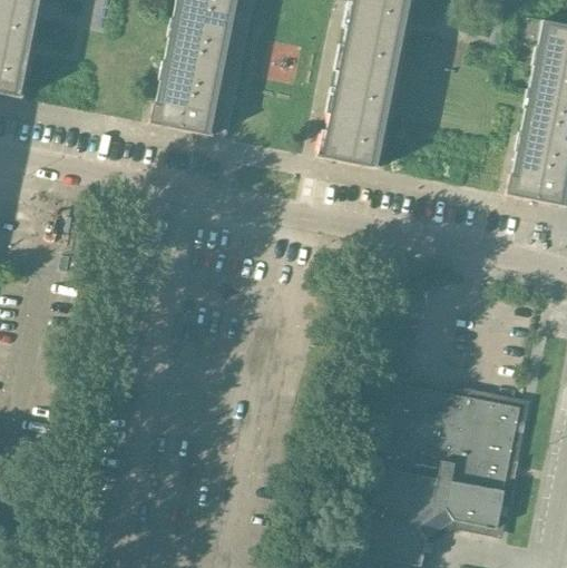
[(0,0),(0,91),(22,97),(22,95),(15,94),(21,60),(28,29),(33,30),(37,10),(39,0),(0,0)]
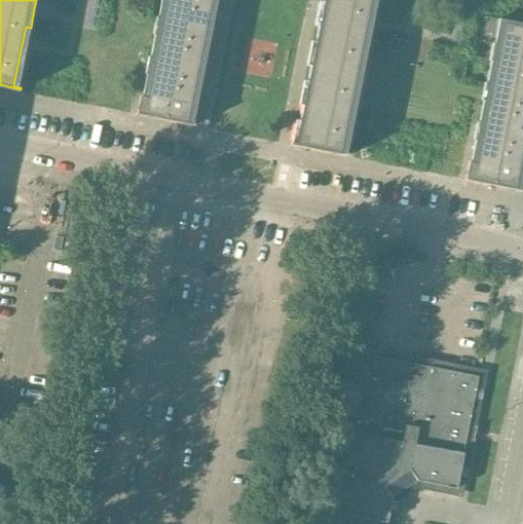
[(139,111),(139,113),(196,124),(196,123),(199,107),(197,106),(198,103),(201,85),(206,67),(210,45),(213,27),(217,6),(218,4),(213,3),(213,0),(163,0),(160,16),(158,26),(152,57),(152,59),(149,72),(145,96),(142,112),(140,111),(139,111)]
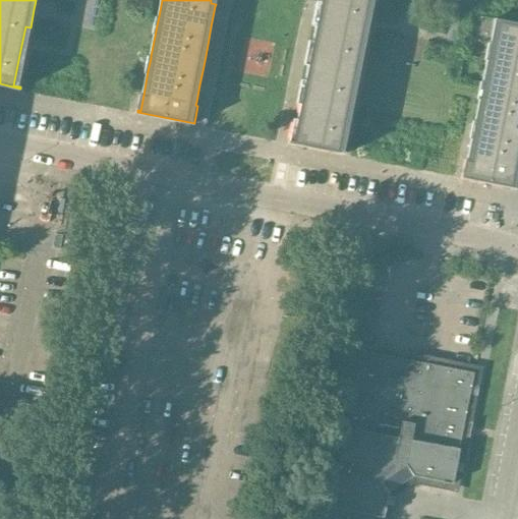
[(290,140),(290,142),(303,145),(346,154),(346,152),(339,151),(344,122),(351,90),(356,91),(359,73),(363,52),(367,34),(371,12),(373,0),(322,0),(322,1),(318,25),(314,41),(309,64),(306,79),(306,80),(308,80),(302,114),(296,142),(290,140)]
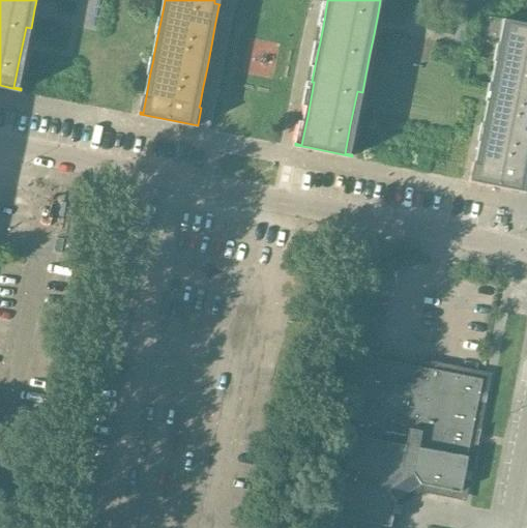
[(471,178),(471,180),(526,192),(526,23),(504,19),(504,21),(509,22),(505,44),(502,60),(498,84),(493,83),(489,100),(485,122),(485,124),(481,141),(476,163),(473,179),(471,178)]
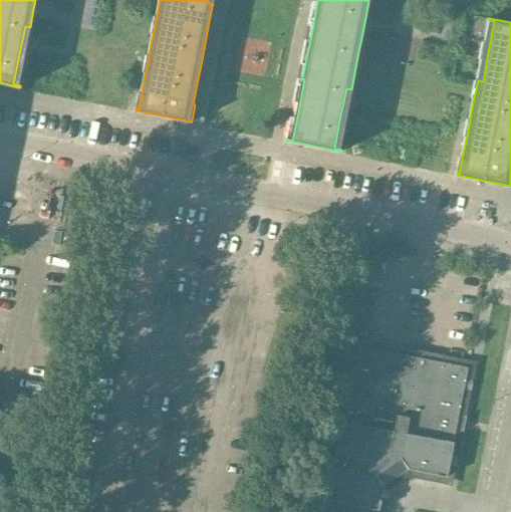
[(470,366),(357,344),(324,511),(378,511),(385,486),(392,487),(409,476),(424,479),(425,472),(448,476),(470,366)]
